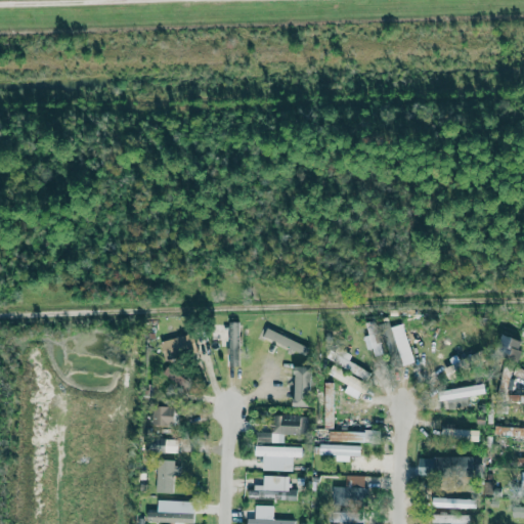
[(230,366),(239,365),(238,321),(228,322),(230,366)]
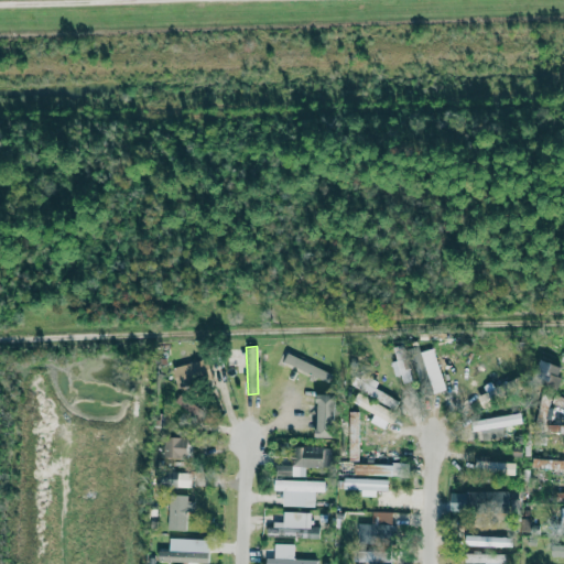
[(443,391),(436,348),(423,350),(431,393),(443,391)]
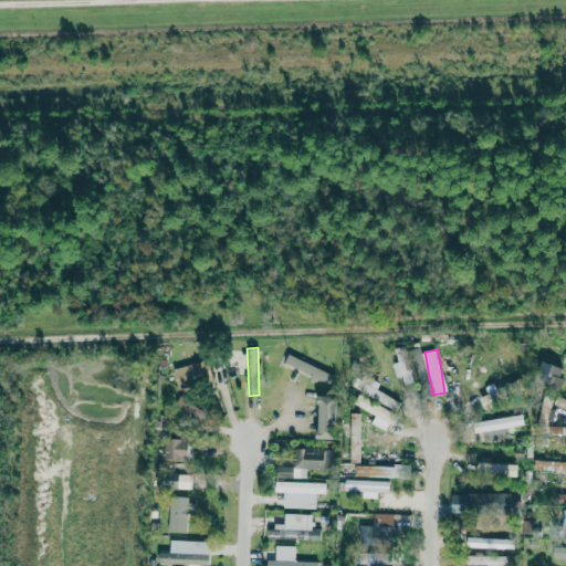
[(335,374),(287,356),(284,365),(332,383),(335,374)]
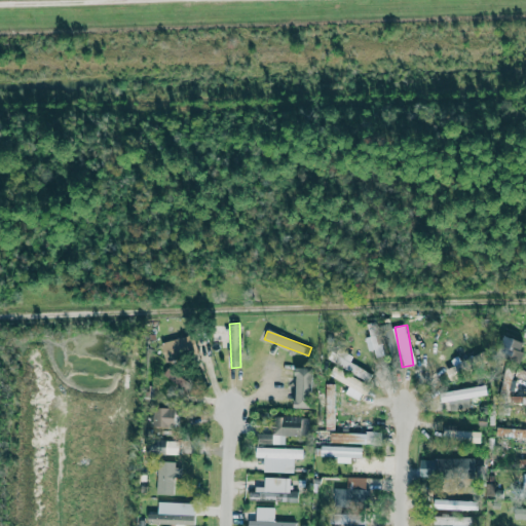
[(162,341),(164,359),(198,353),(196,336),(162,341)]
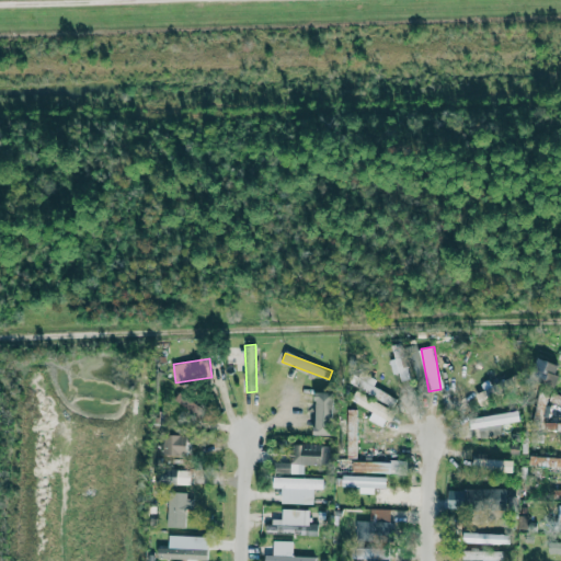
[(531,381),(554,387),(560,364),(537,358),(531,381)]
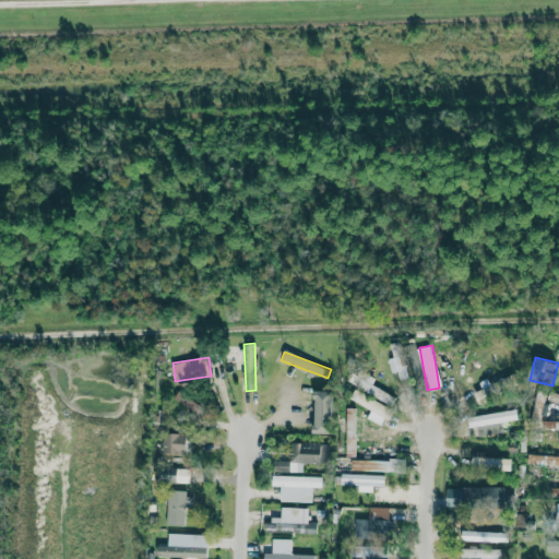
[(392,405),(395,397),(372,385),(376,379),(355,368),(347,382),(392,405)]
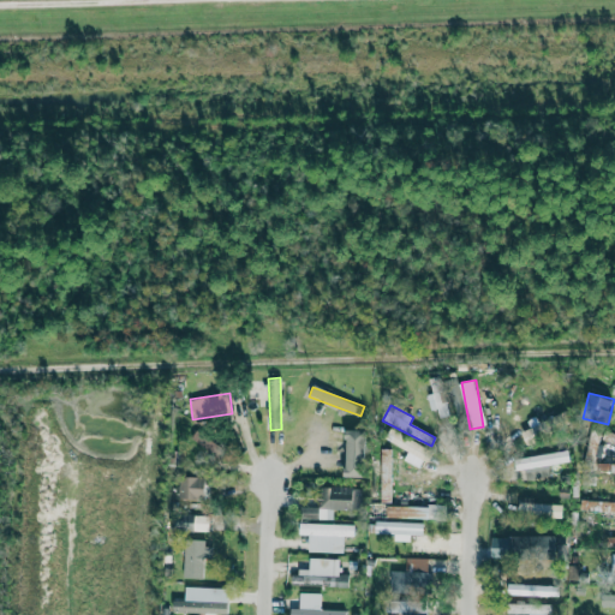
[(191,439),(210,451),(216,442),(197,430),(191,439)]
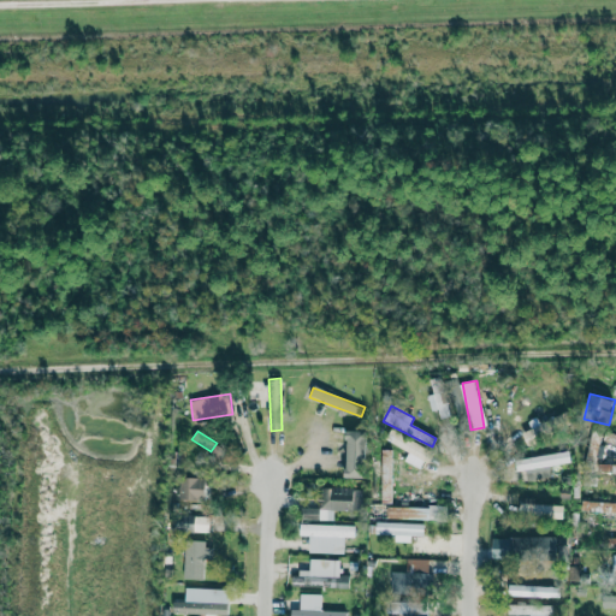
[(367,431),(347,431),(345,478),(366,478),(367,431)]
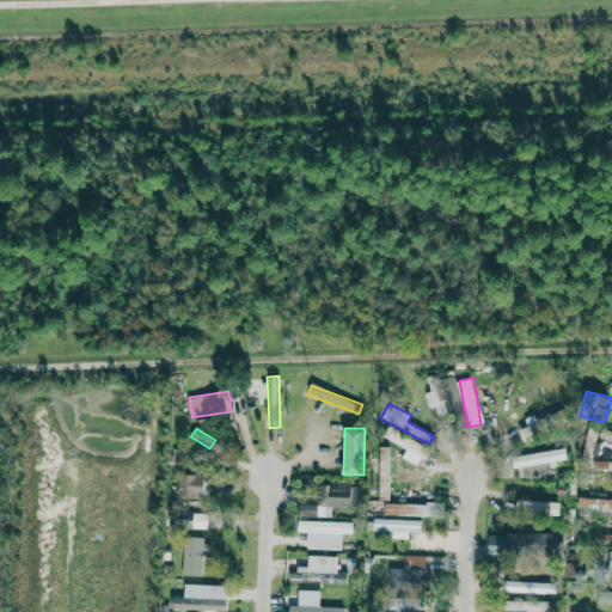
[(429,447),(387,428),(383,438),(424,457),(429,447)]
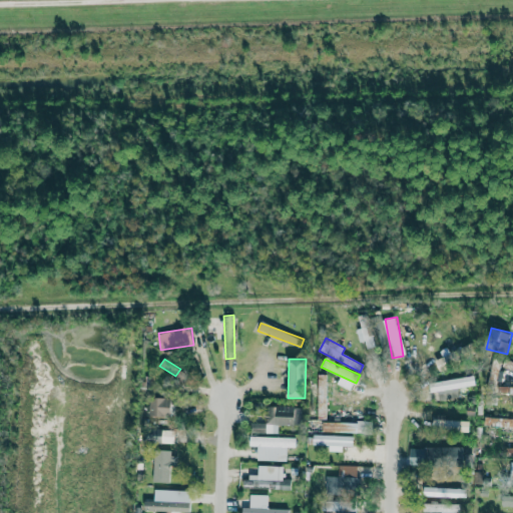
[(318,419),(326,419),(327,375),(319,374),(318,419)]
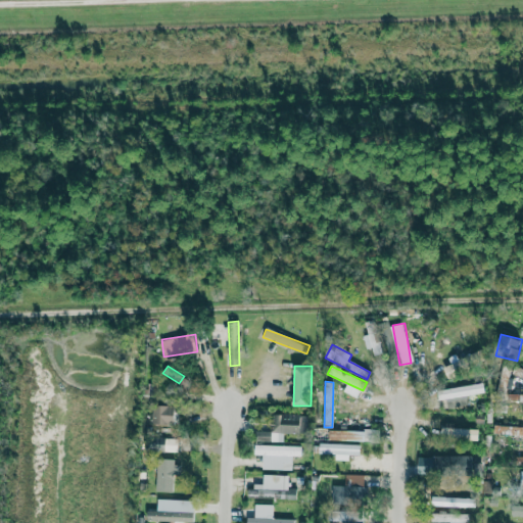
[(438,398),(484,394),(483,384),(437,388),(438,398)]
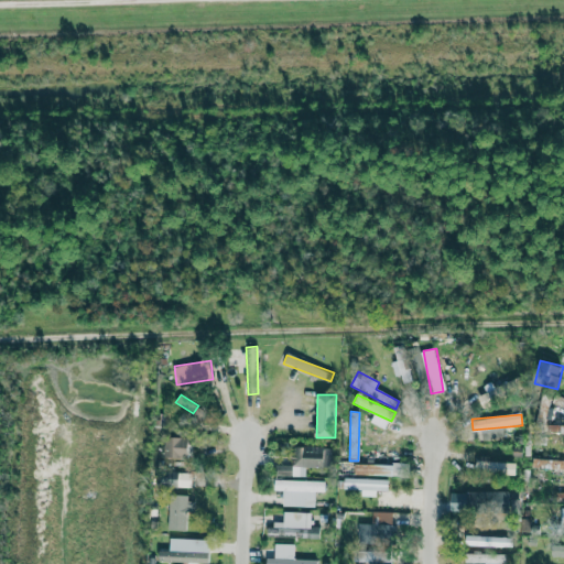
[(164,458),(187,458),(188,437),(164,437),(164,458)]
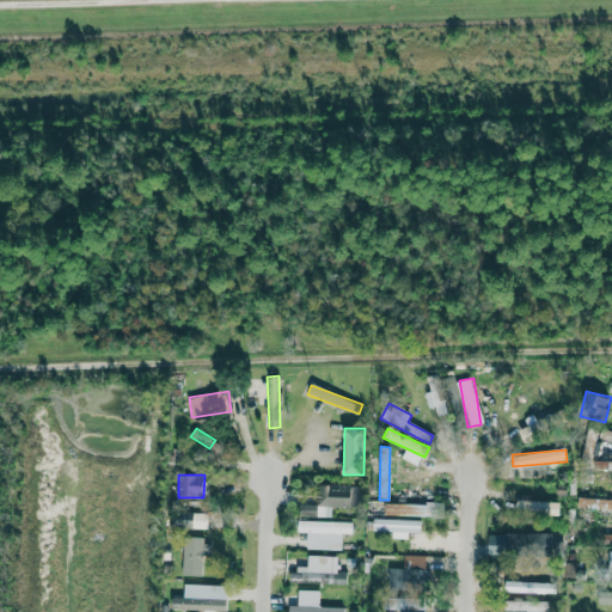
[(298,516),(331,516),(331,507),(350,507),(352,485),(317,484),(317,505),(298,505),(298,516)]
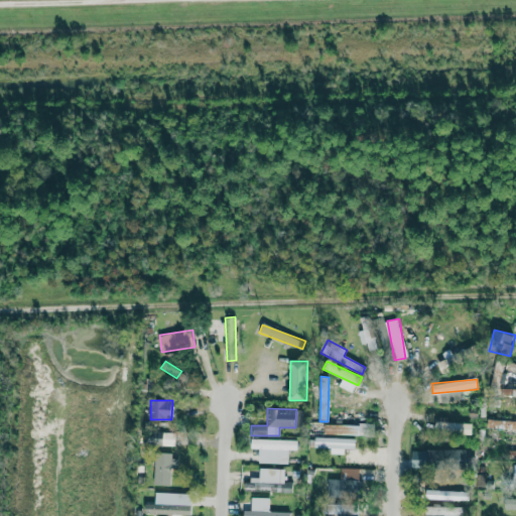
[(515,429),(515,420),(488,420),(488,429),(515,429)]
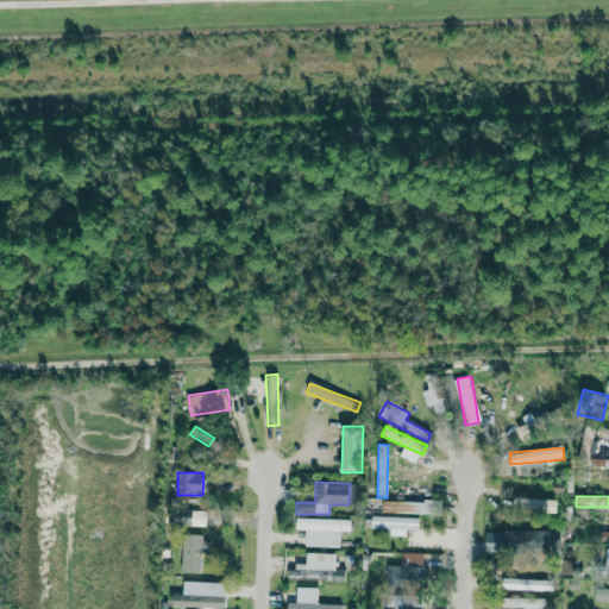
[(383,513),(441,514),(441,502),(383,500),(383,513)]
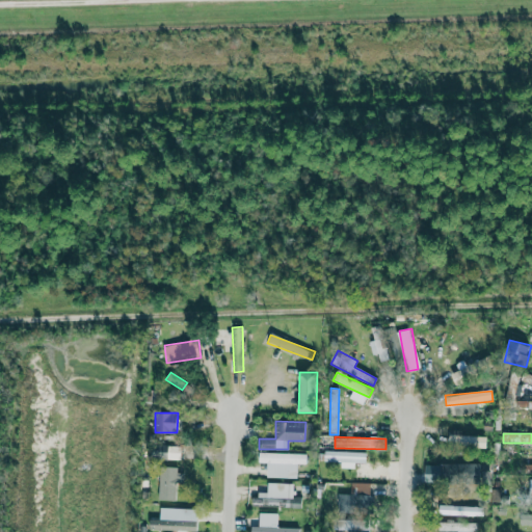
[(182,446),(154,445),(153,459),(181,460),(182,446)]
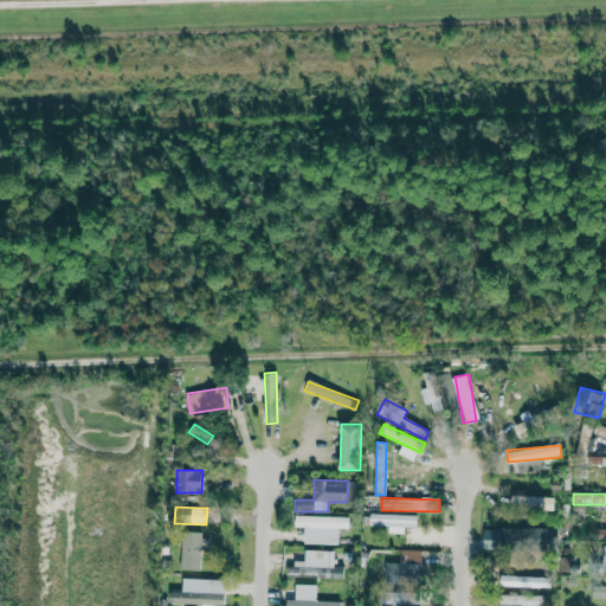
[(389,527),(388,533),(405,534),(405,527),(417,528),(418,515),(371,514),(369,526),(389,527)]
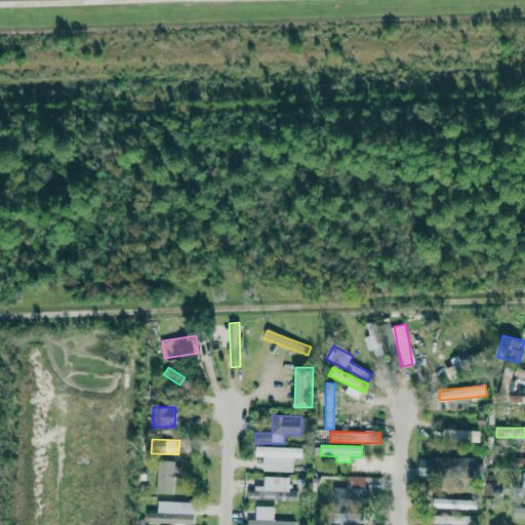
[(264,472),(293,472),(293,458),(303,458),(303,448),(255,446),(255,457),(264,457),(264,472)]
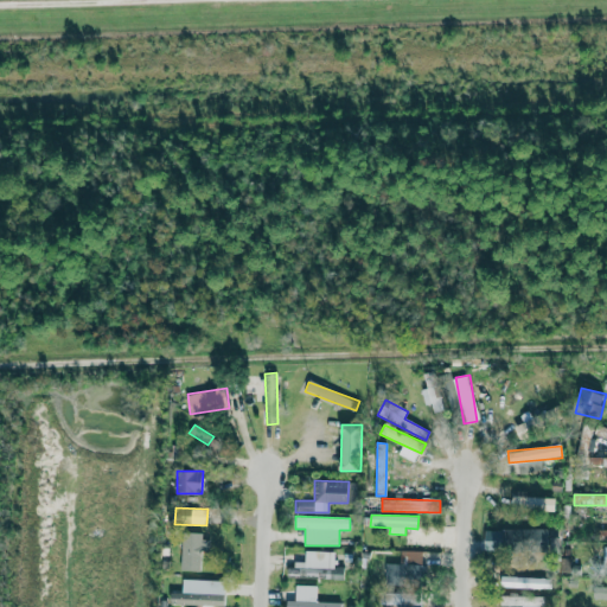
[(485,531),(486,547),(549,543),(548,528),(485,531)]
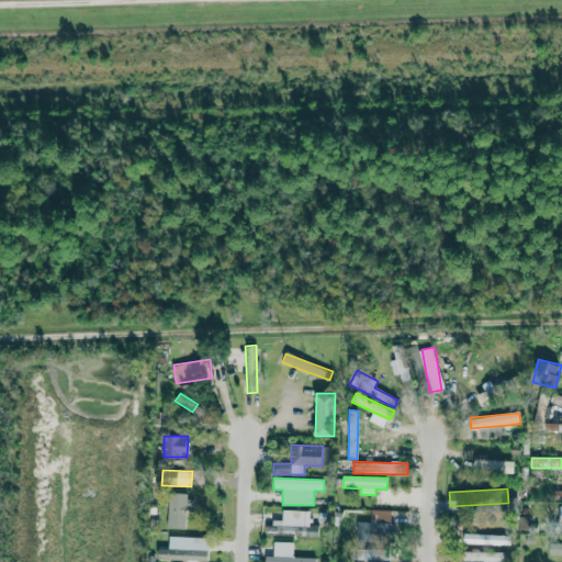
[(168,528),(189,529),(190,494),(169,493),(168,528)]
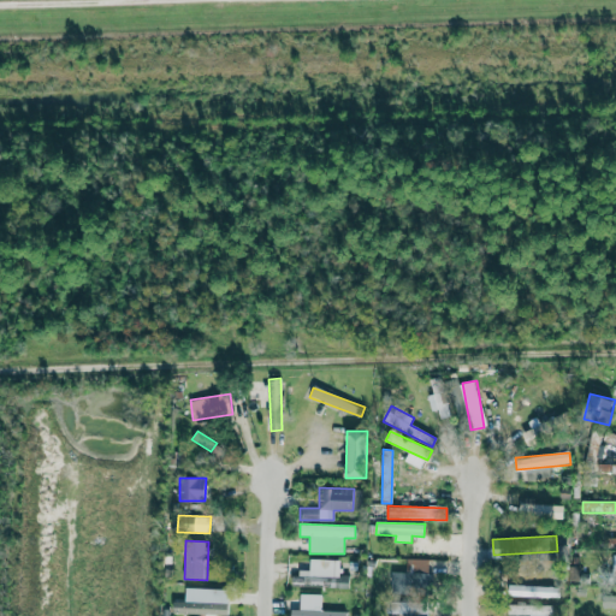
[(427,585),(428,560),(408,558),(407,584),(427,585)]
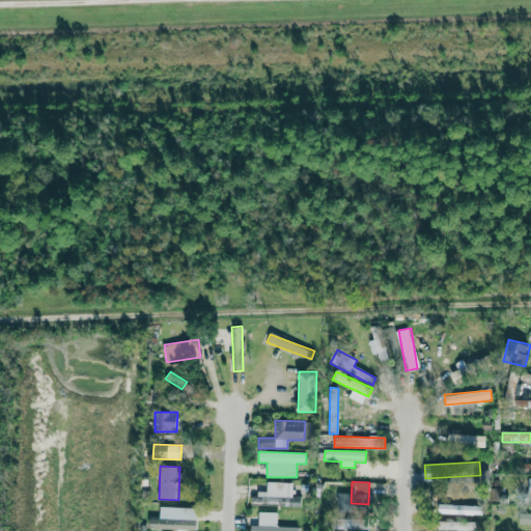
[(294,482),(267,482),(267,494),(252,494),(252,505),(301,506),(301,497),(292,496),(294,482)]
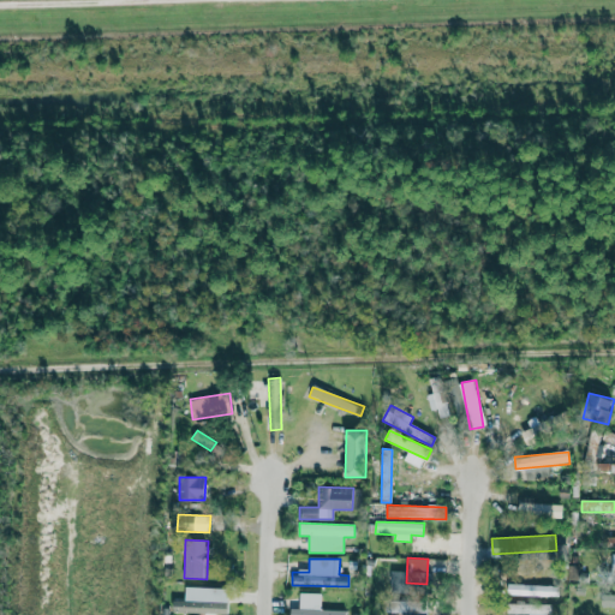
[(559,597),(559,586),(509,585),(509,596),(559,597)]
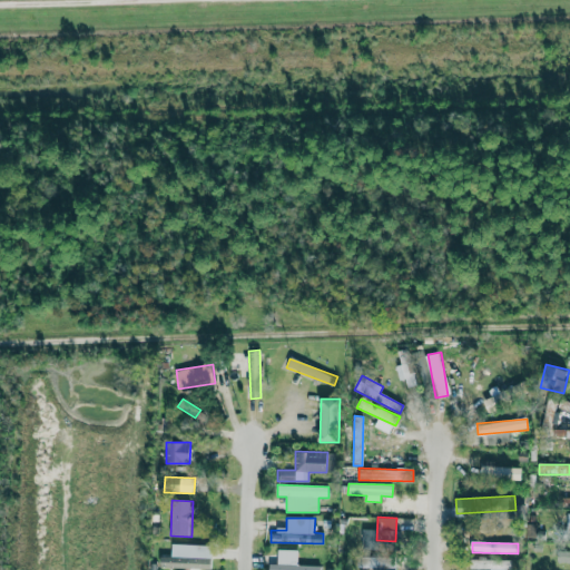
[(212,546),(172,544),(172,557),(160,557),(159,568),(210,569),(212,546)]
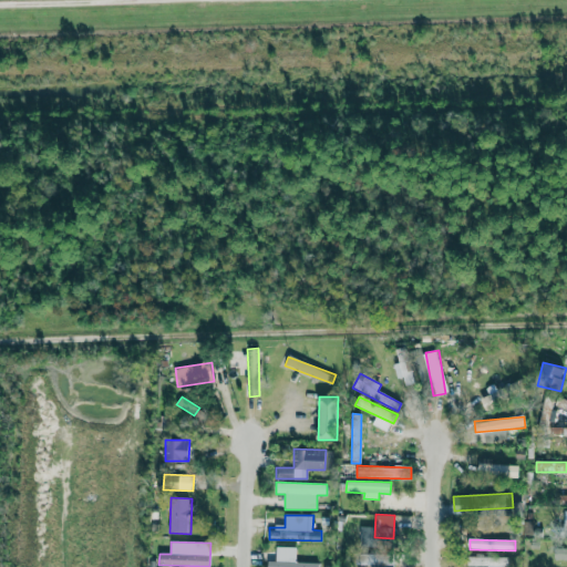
[(318,566),(319,563),(296,563),(297,547),(276,546),(276,562),(268,562),(267,566),(318,566)]
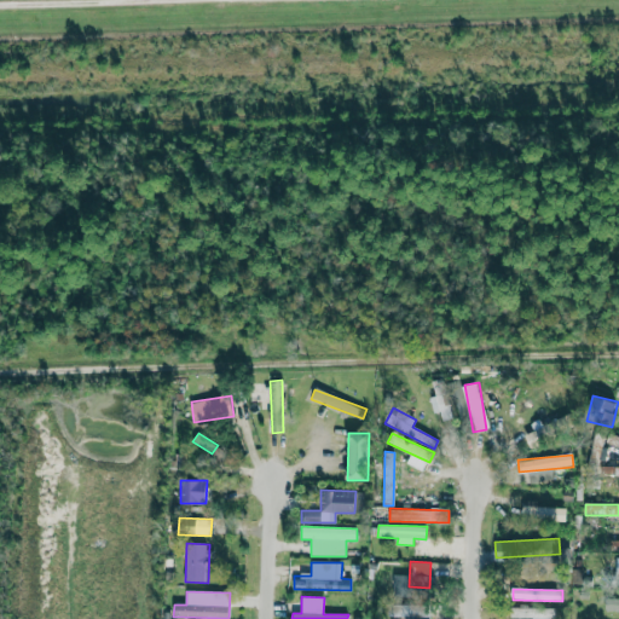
[(388,606),(388,618),(408,617),(408,618),(427,618),(427,605),(388,606)]
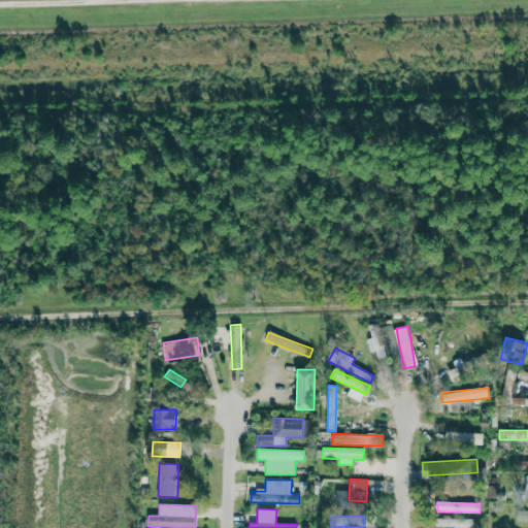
[(471,527),(471,518),(436,519),(435,527),(471,527)]
